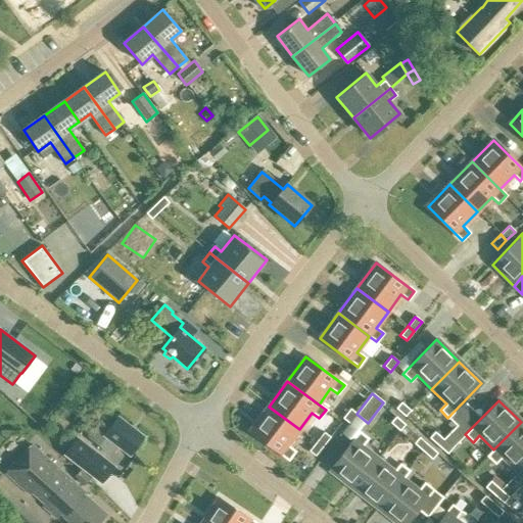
[(405,417),(411,411),(400,401),(395,409),(405,417)]
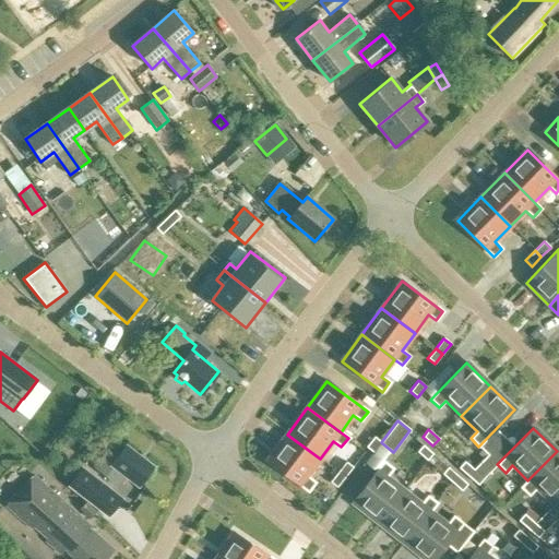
[(307,477),(320,459),(287,435),(266,461),(308,491),(314,483),(307,477)]
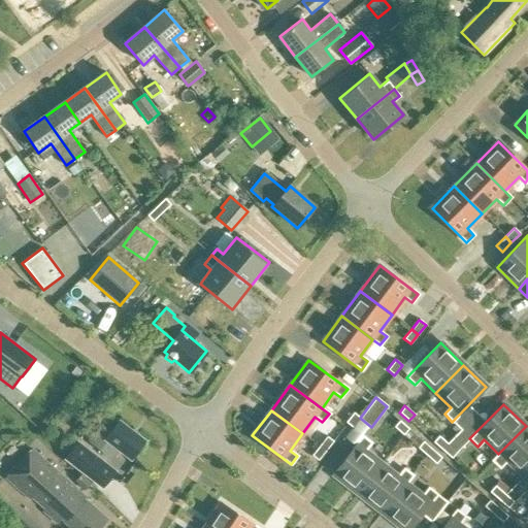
[(345,423),(352,428),(360,418),(353,413),(345,423)]
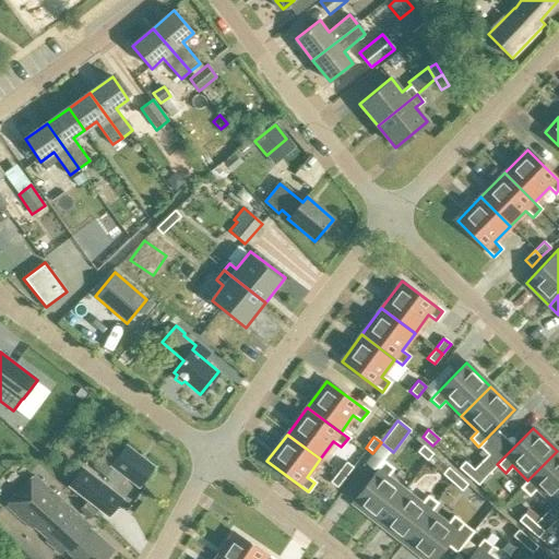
[(427,461),(433,454),(423,444),(416,452),(427,461)]
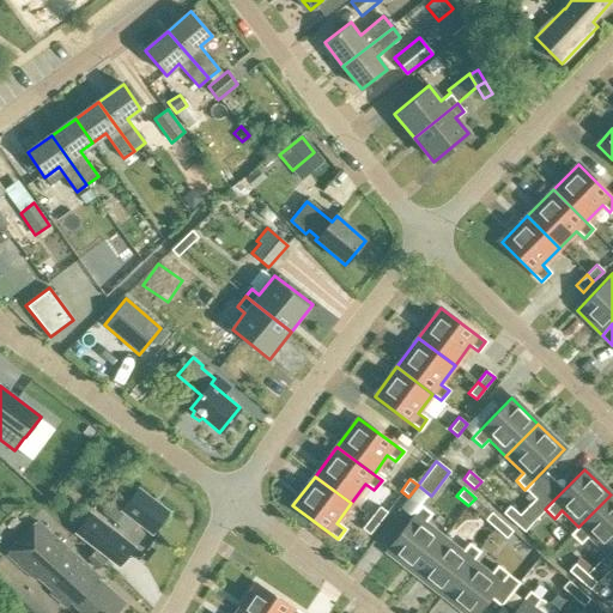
[(131,532),(138,522),(151,532),(167,511),(137,489),(127,502),(116,493),(103,511),(131,532)]
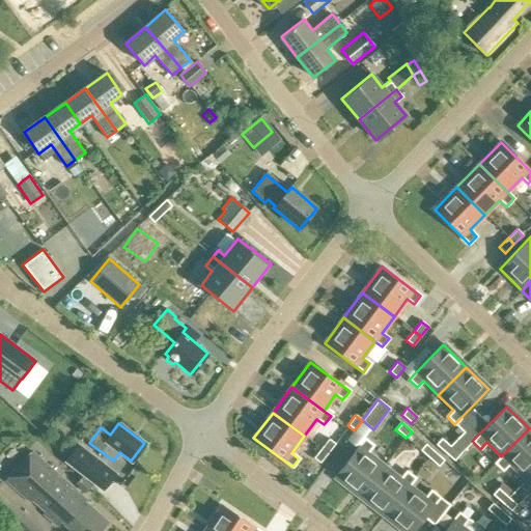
[(524,479),(530,471),(530,430),(529,428),(501,456),(495,463),(503,471),(509,465),(524,479)]
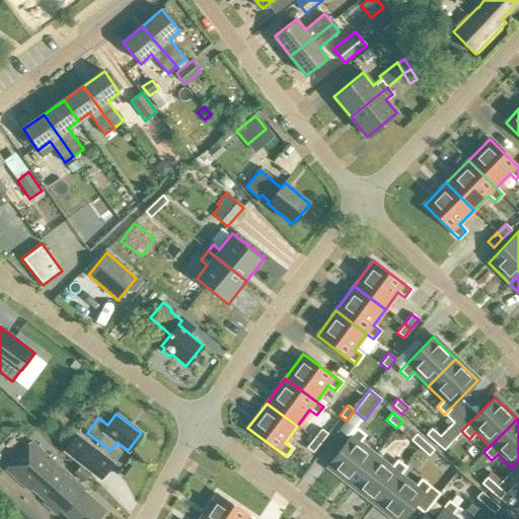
[(441,437),(435,443),(444,450),(449,444),(461,431),(453,423),(441,437)]
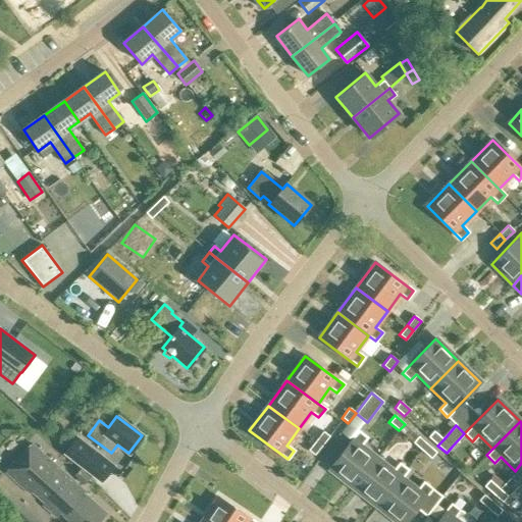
[(427,437),(437,446),(444,439),(433,430),(427,437)]
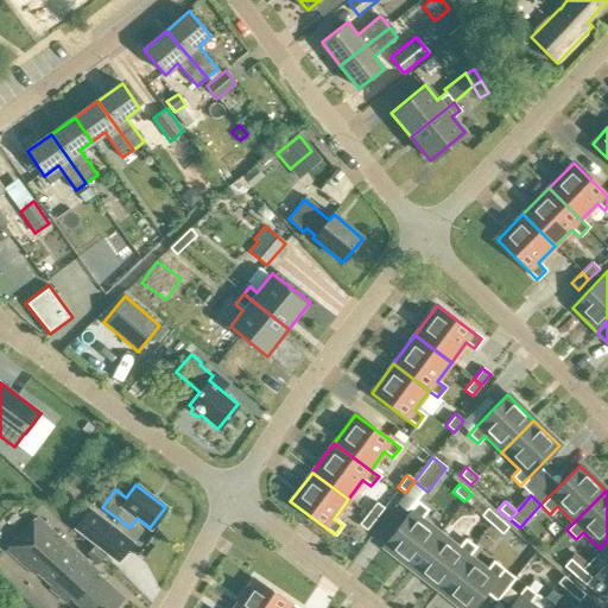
[(374,520),(382,508),(375,502),(366,514),(374,520)]
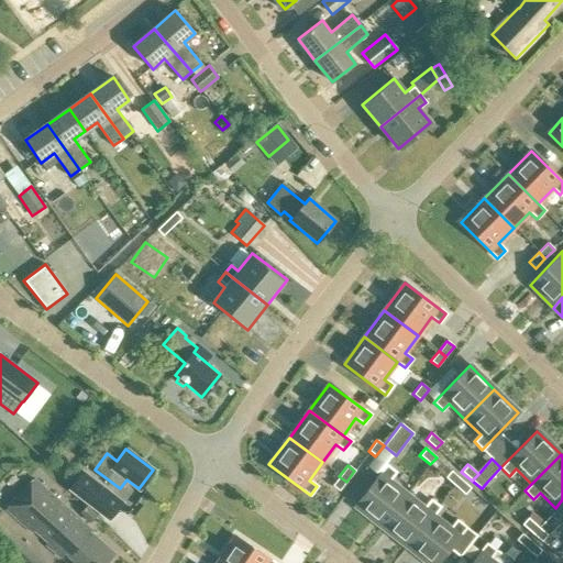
[(386,465),(354,506),(382,527),(407,494),(389,479),(395,472),(386,465)]
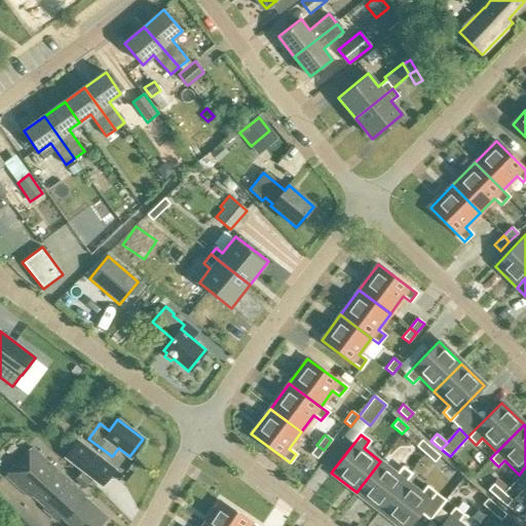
[(103,486),(116,470),(78,439),(65,456),(103,486)]
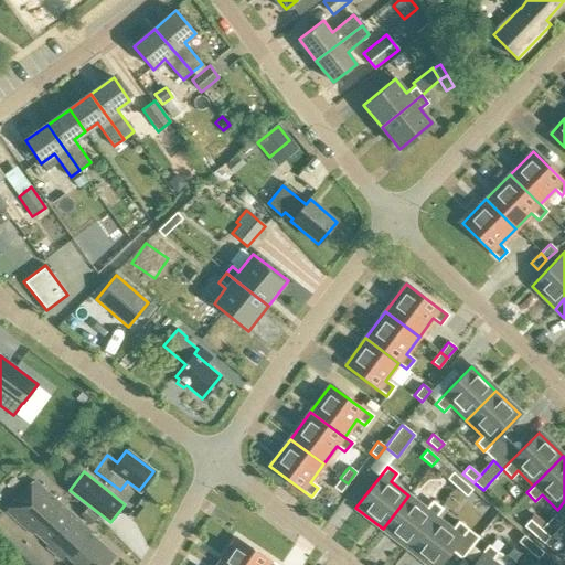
[(456,488),(462,481),(452,472),(447,479),(456,488)]
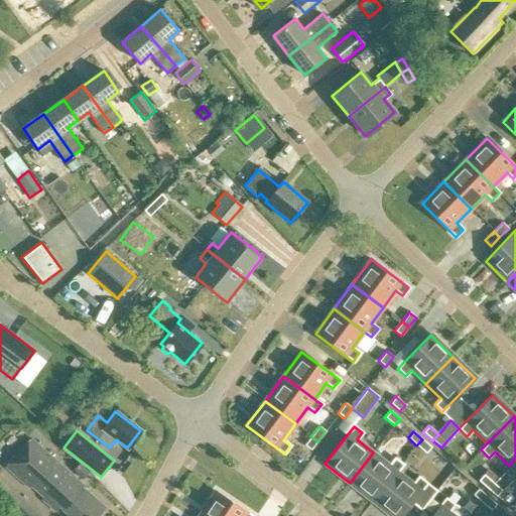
[(317,441),(310,436),(304,445),(310,449),(317,441)]
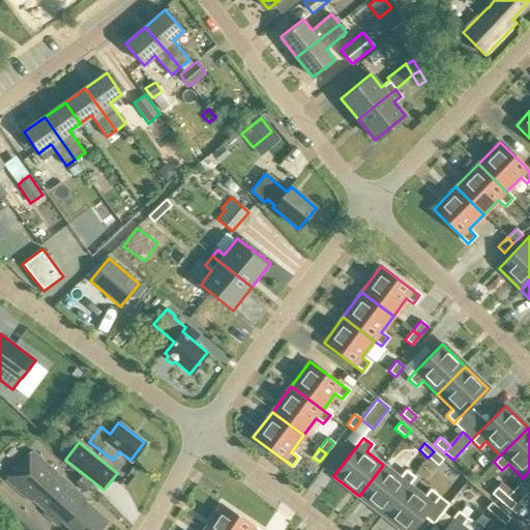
[(87,500),(68,484),(31,450),(5,479),(30,502),(32,499),(45,510),(42,513),(57,526),(61,521),(71,529),(98,529),(108,521),(86,501),(87,500)]
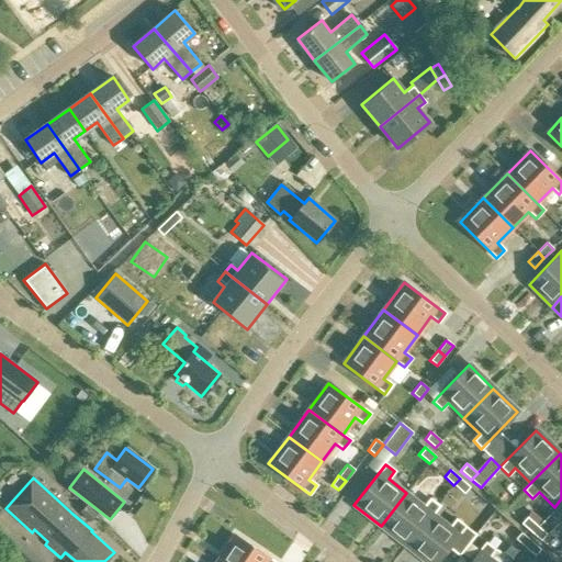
[(470,487),(460,479),(453,485),(463,494),(470,487)]
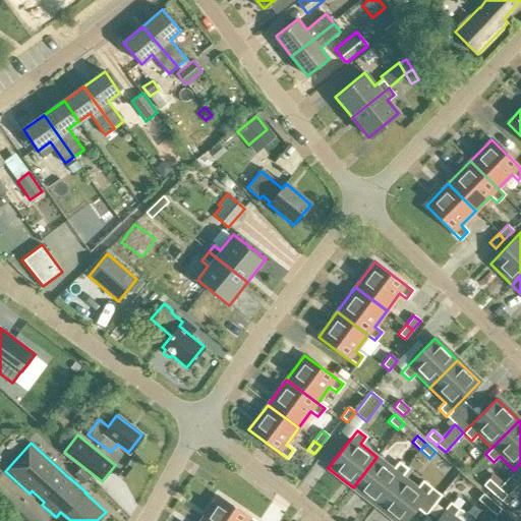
[(393,469),(377,457),(353,487),(378,507),(401,476),(407,469),(398,462),(393,469)]
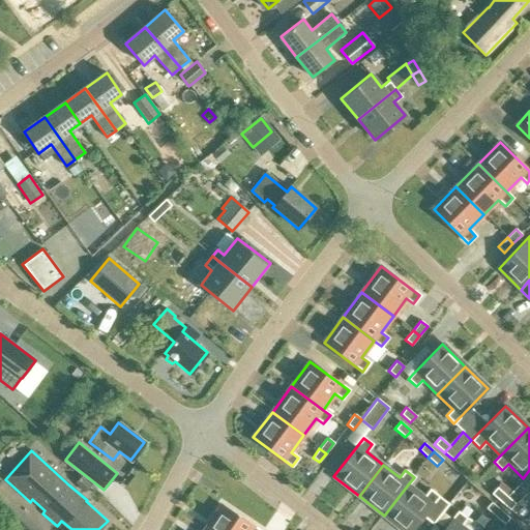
[(84,492),(91,484),(82,475),(75,482),(84,492)]
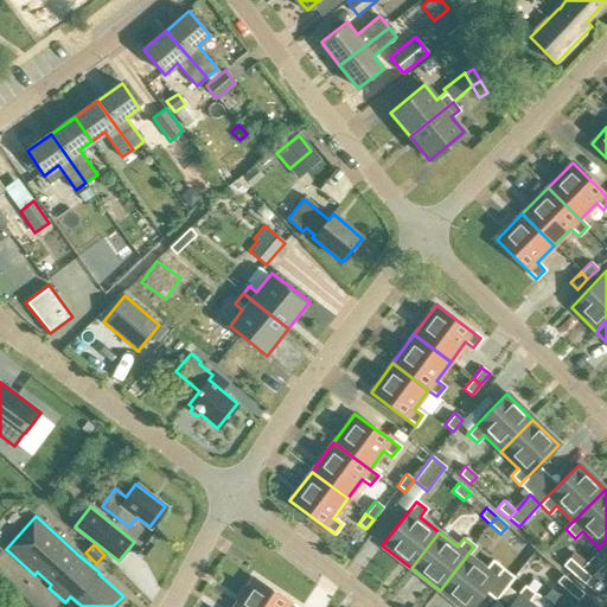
[(467,555),(440,590),(460,606),(471,606),(485,590),(502,568),(492,561),(486,569),(467,555)]
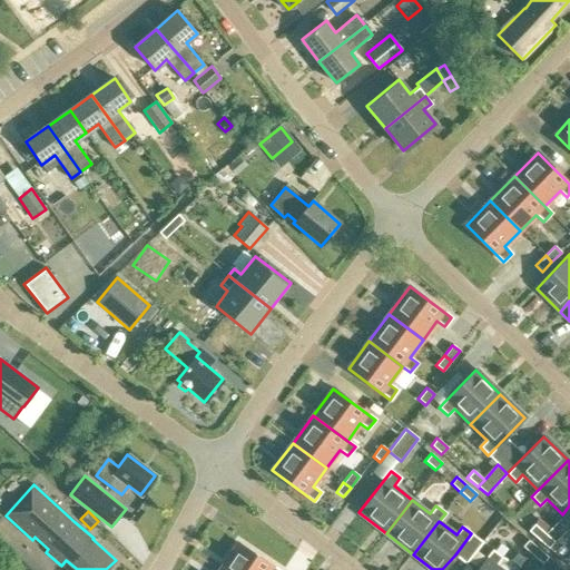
[(528,531),(538,540),(543,532),(534,523),(528,531)]
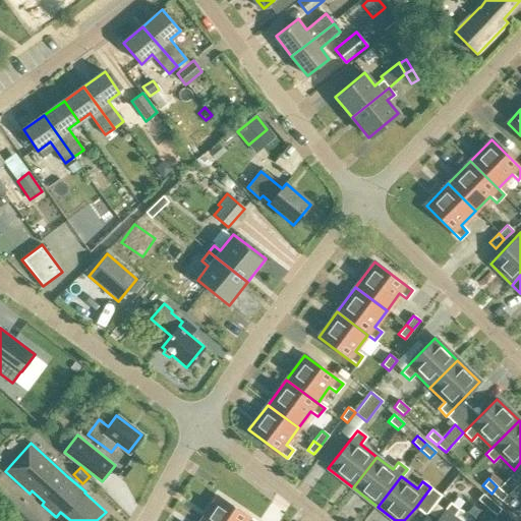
[(40,520),(0,481),(0,503),(18,520),(40,520)]
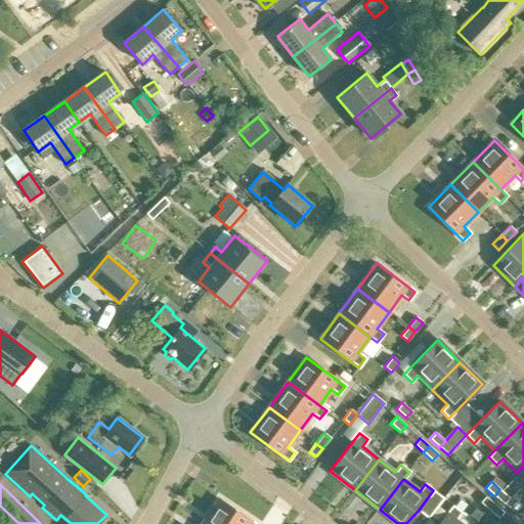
[(499,489),(494,496),(504,505),(510,497),(499,489)]
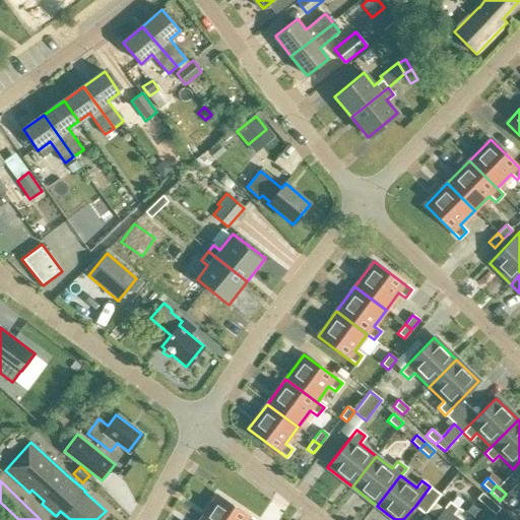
[(440,495),(430,486),(415,506),(425,513),(440,495)]
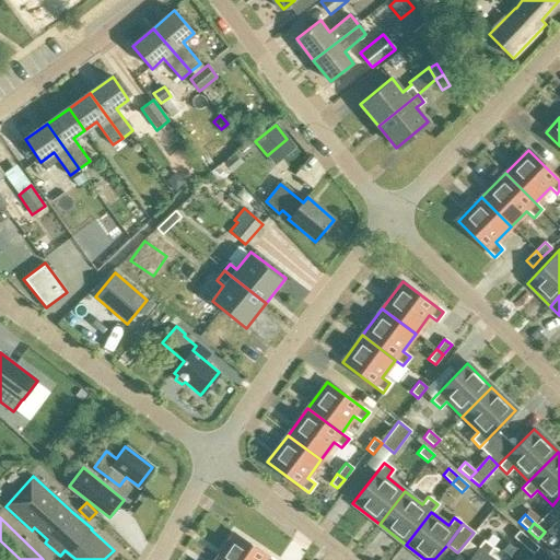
[(523,546),(528,539),(518,531),(513,537),(523,546)]
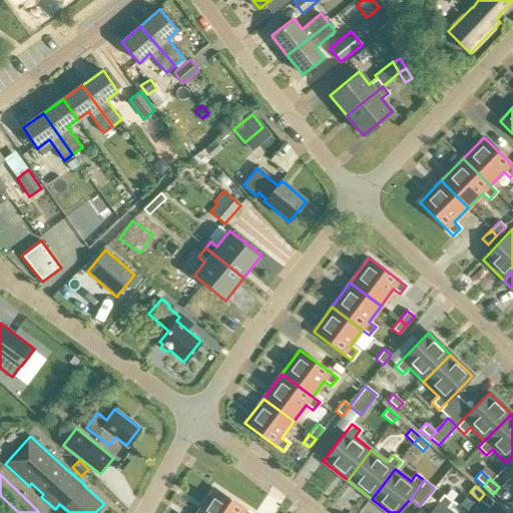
[(252,512),(217,489),(200,512),(252,512)]
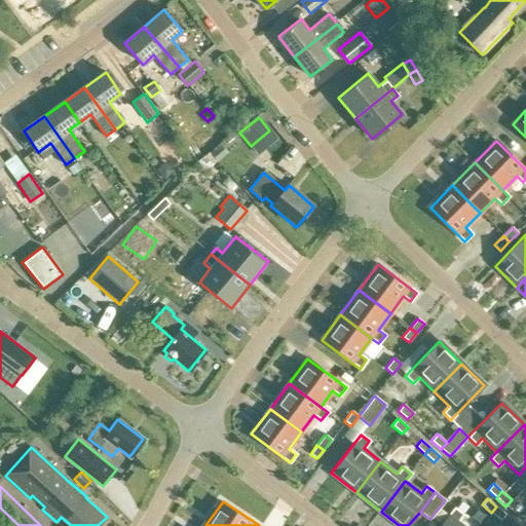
[(505,515),(496,506),(491,513),(500,521),(505,515)]
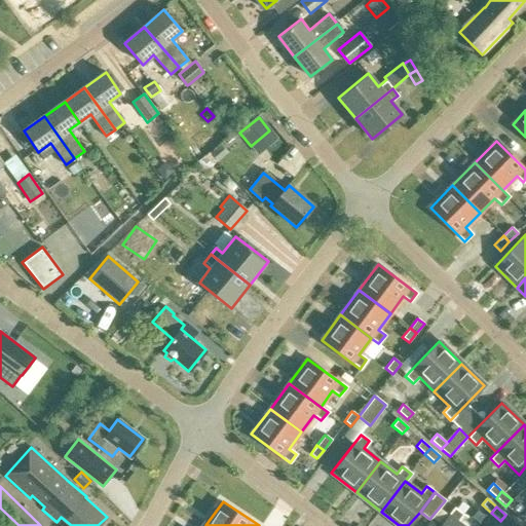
[(462,525),(457,522),(462,515),(454,508),(440,525),(462,525)]
